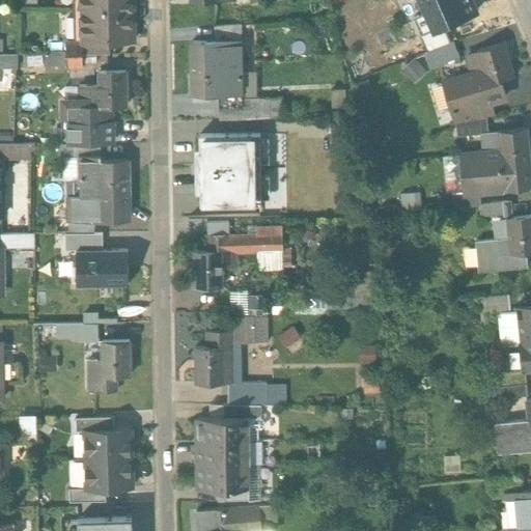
[(38,8),(37,0),(16,0),(17,9),(38,8)]
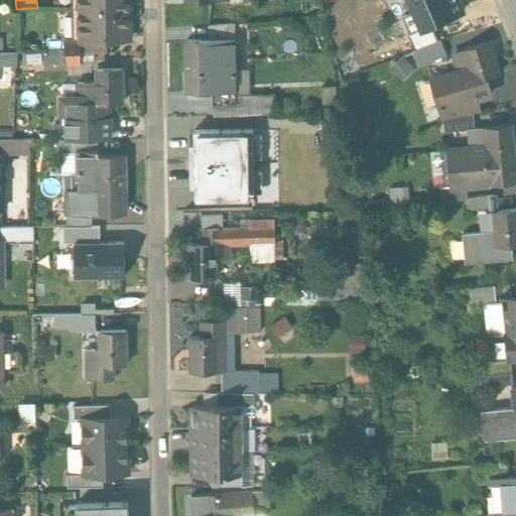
[(128,0),(76,0),(77,7),(103,7),(103,13),(129,13),(128,0)]
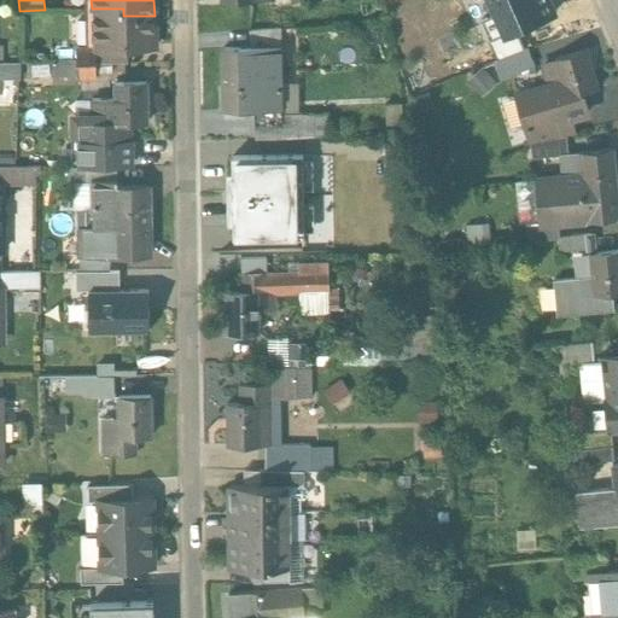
[(496,0),(503,17),(509,29),(517,25),(517,27),(542,17),(535,0),(496,0)]
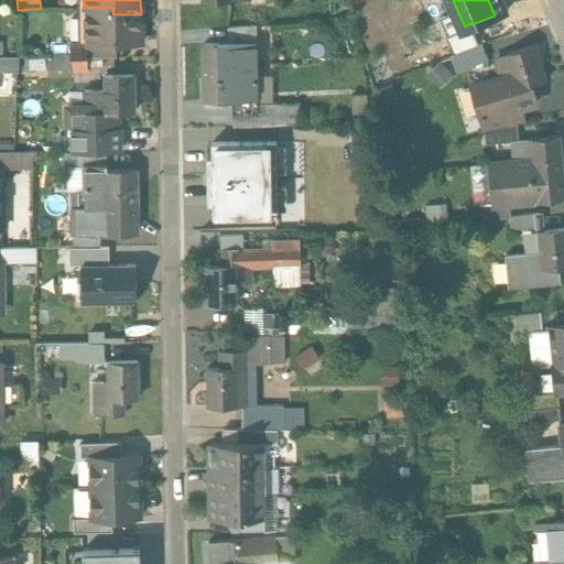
[(112,14),(112,8),(84,8),(84,42),(86,42),(86,43),(99,43),(112,43),(141,42),(141,14),(112,14)]
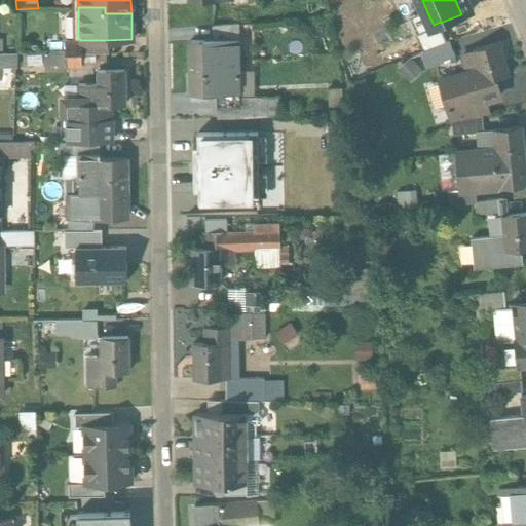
[(428,14),(410,23),(414,33),(434,25),(428,14)]
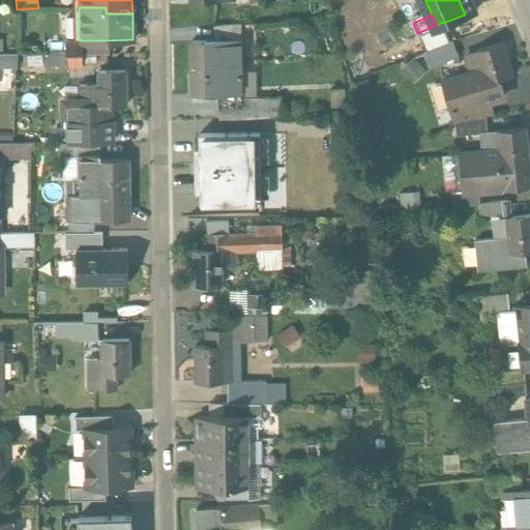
[(239,25),(214,27),(214,41),(239,40),(239,25)]
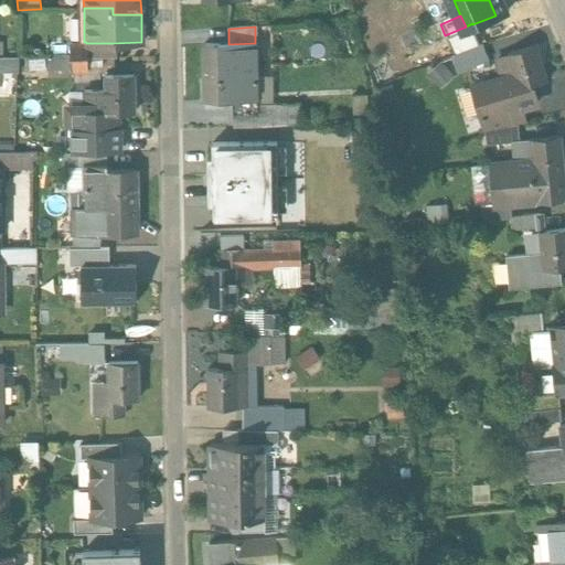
[(70,42),(70,43),(45,43),(45,57),(48,57),(86,57),(113,57),(113,43),(99,43),(86,43),(86,42),(84,42),(70,42)]
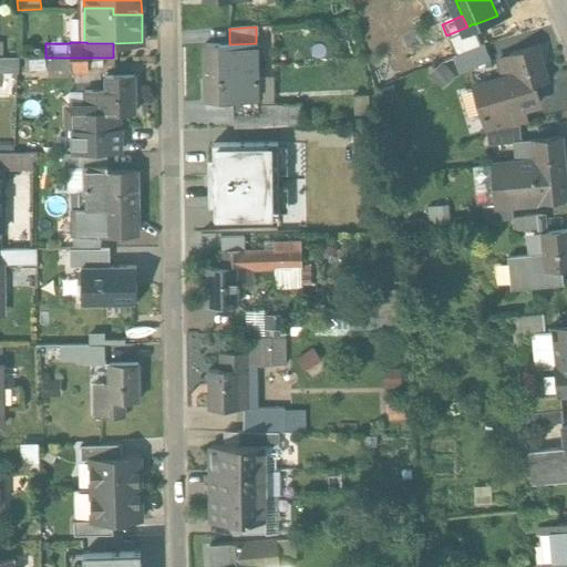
[(229,44),(204,44),(205,101),(233,101),(234,130),(288,126),(287,104),(258,105),(256,43),(229,44)]
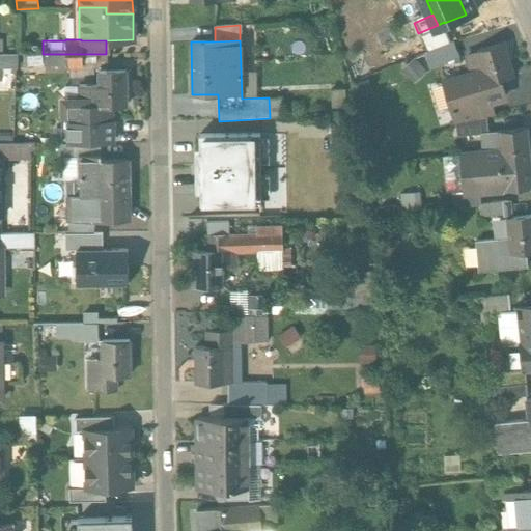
[(454,42),(424,53),(429,67),(459,56),(454,42)]
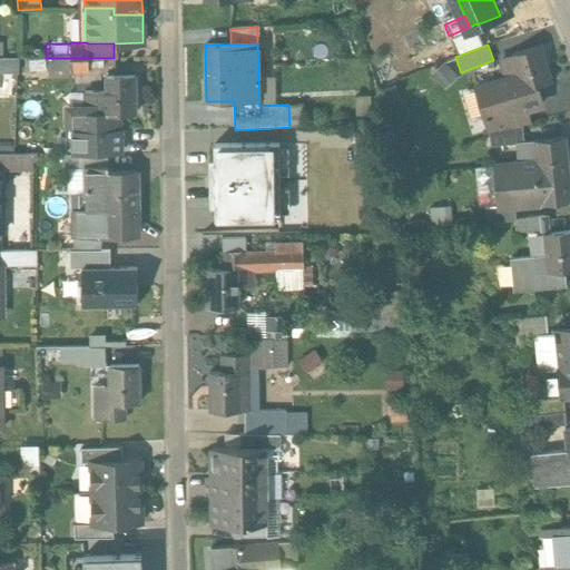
[(512,58),(501,61),(505,79),(477,87),(487,120),(526,109),(542,105),(537,86),(550,82),(540,46),(511,55),(512,58)]
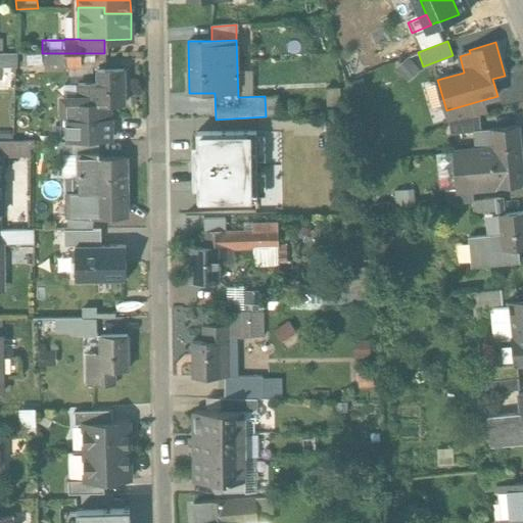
[(80,53),(44,53),(44,64),(63,64),(63,66),(80,65),(80,53)]
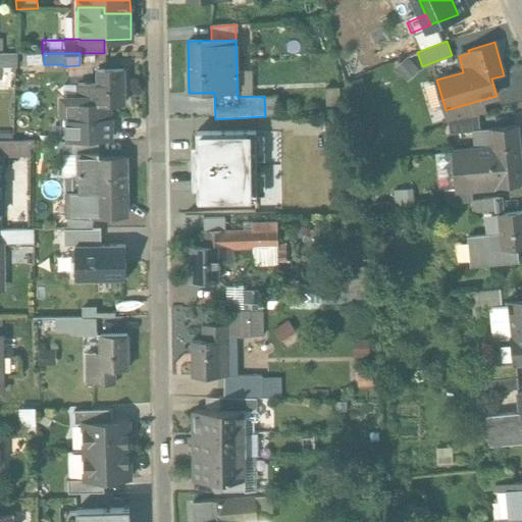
[(406,58),(394,68),(407,83),(418,71),(406,58)]
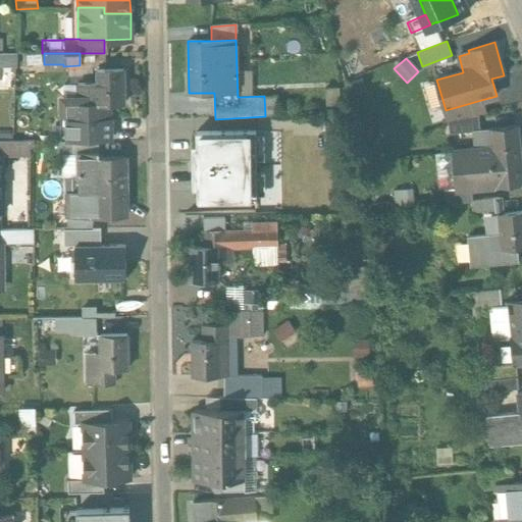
[(123,105),(122,69),(96,69),(96,84),(77,84),(79,98),(60,97),(60,116),(67,116),(66,142),(85,142),(84,125),(91,125),(91,120),(110,120),(110,105),(123,105)]
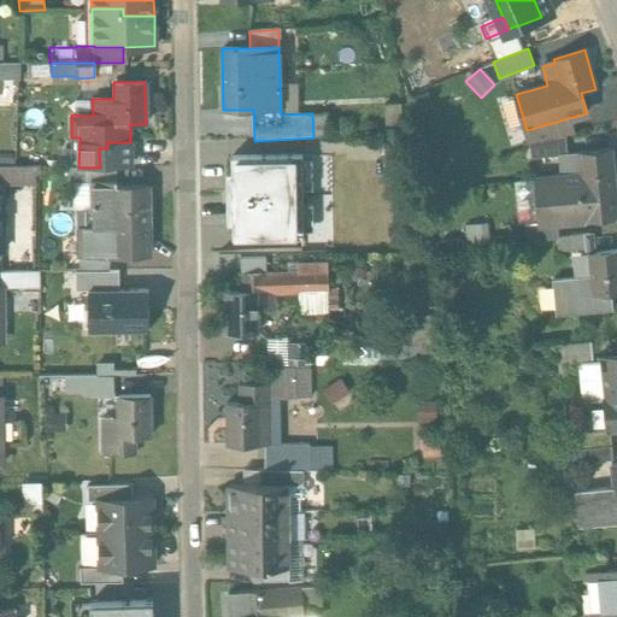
[(427,93),(410,100),(416,116),(433,109),(427,93)]
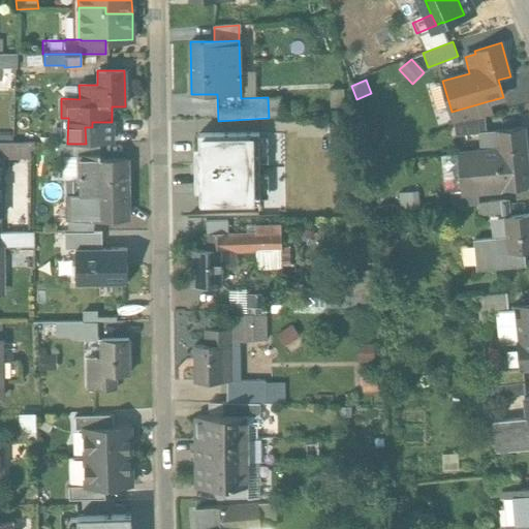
[(488,101),(452,112),(455,123),(486,116),(492,115),(488,101)]
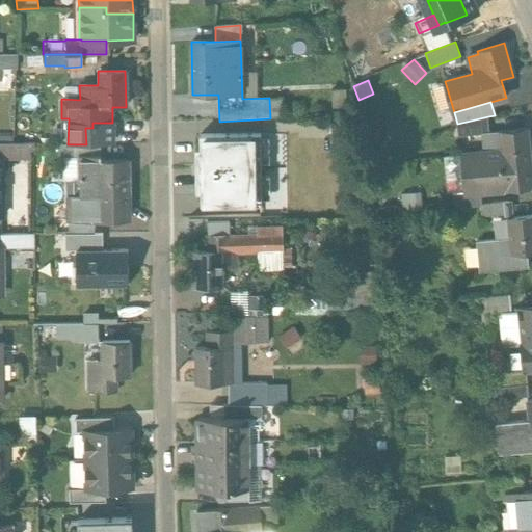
[(488,116),(458,124),(459,135),(489,131),(488,116)]
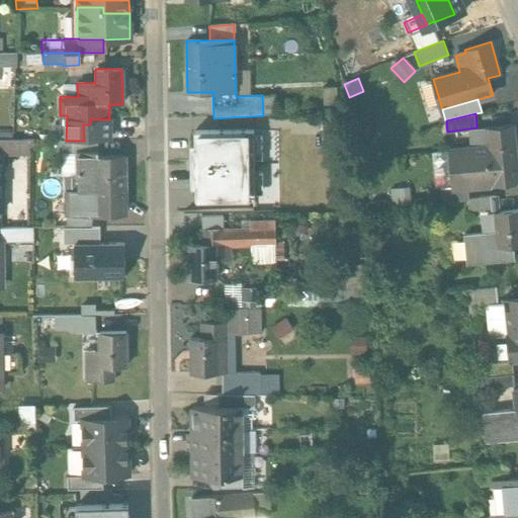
[(109,140),(109,119),(90,119),(90,124),(83,124),(84,141),(96,141),(109,140)]
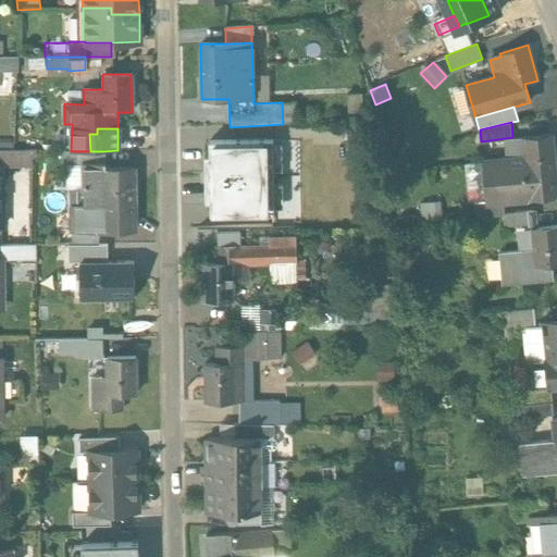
[(556,180),(553,134),(524,137),(527,157),(483,161),(487,201),(487,202),(505,200),(556,194),(556,180)]
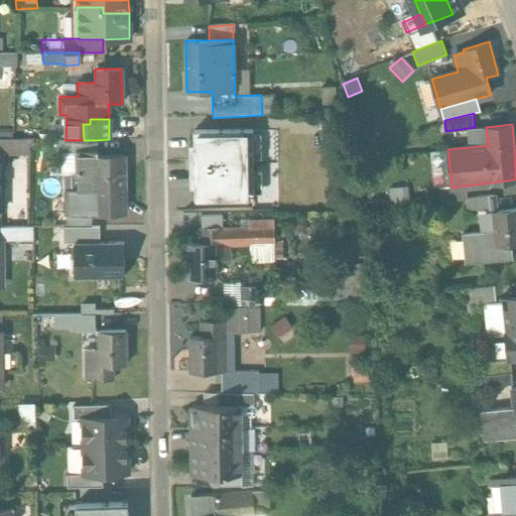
[(194,132),(194,144),(188,144),(189,186),(194,185),(195,200),(254,198),(252,130),(194,132)]
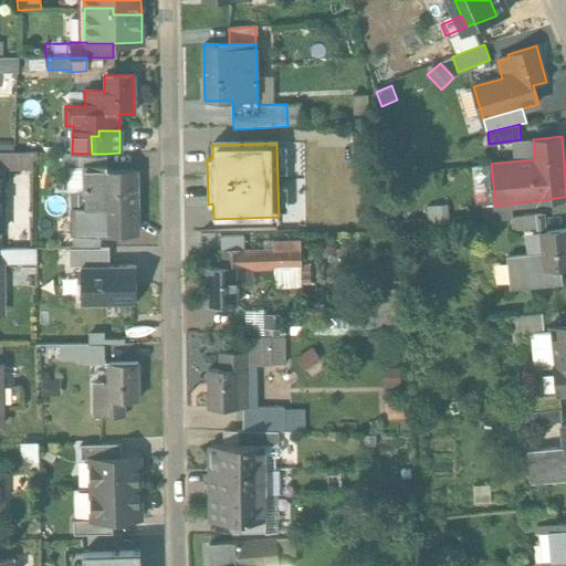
[(31,154),(0,154),(0,170),(1,170),(2,173),(31,173),(31,154)]
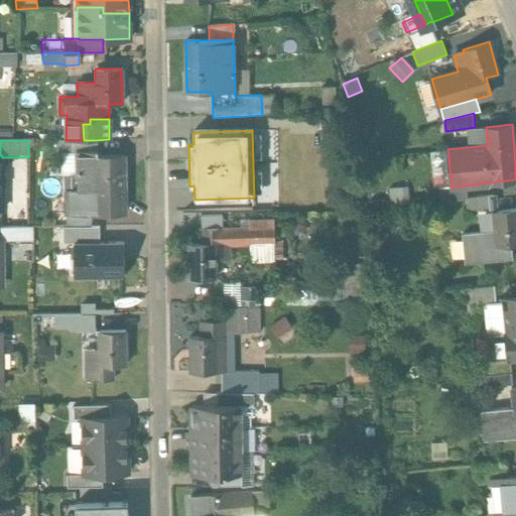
[(66,140),(57,140),(57,157),(66,157),(96,156),(96,140),(84,140),(66,140)]
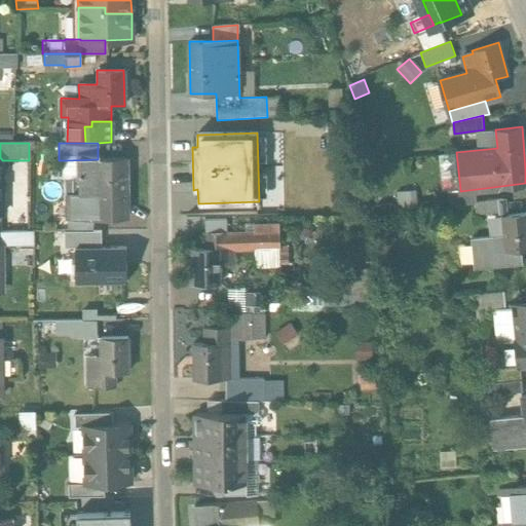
[(98,159),(67,160),(67,187),(77,187),(89,187),(89,179),(99,179),(98,159)]
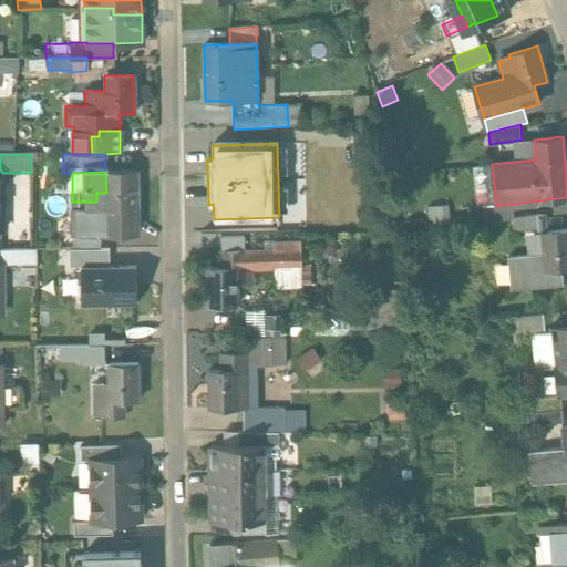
[(134,172),(105,172),(106,193),(96,193),(96,202),(83,202),(83,226),(121,226),(121,208),(135,208),(134,172)]
